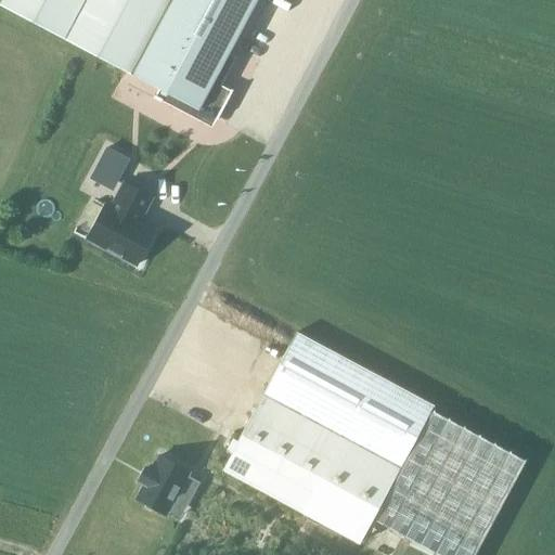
[(3,0),(1,4),(132,75),(133,72),(171,0),(3,0)]
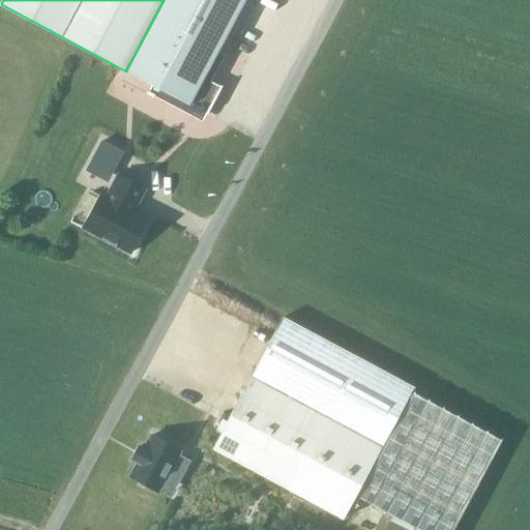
[(212,81),(228,53),(221,49),(246,0),(164,0),(127,68),(154,82),(150,89),(195,114),(201,104),(211,110),(224,87),(212,81)]
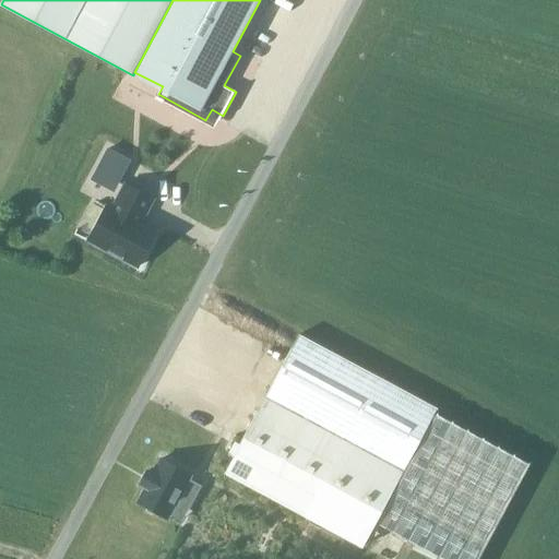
[(108,149),(95,173),(114,183),(127,158),(108,149)]
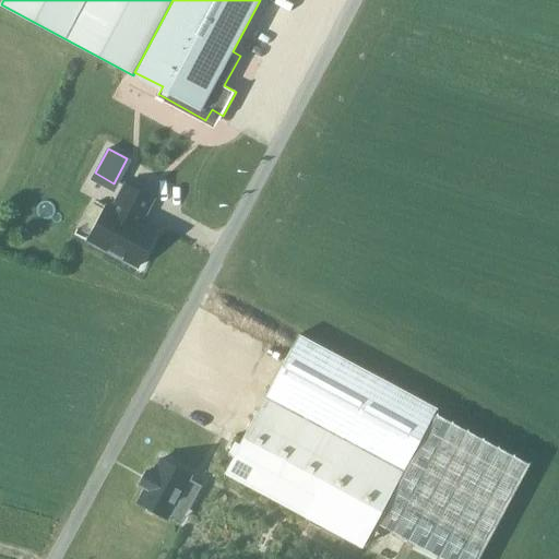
[(106,205),(87,240),(137,268),(156,233),(140,224),(154,200),(126,183),(111,209),(106,205)]
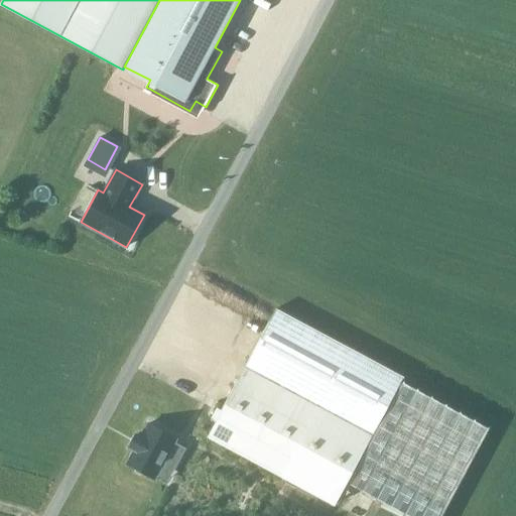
[(275,309),(221,409),(206,437),(332,506),(345,482),(400,381),(401,378),(275,309)]
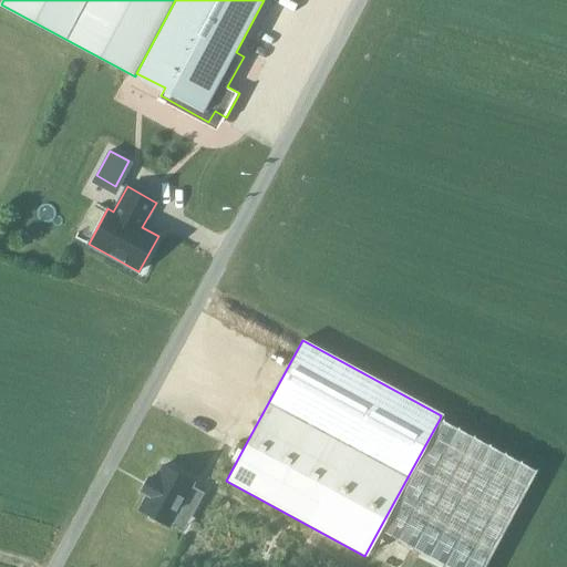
[(440,419),(379,529),(447,566),(485,566),(537,472),(440,419)]
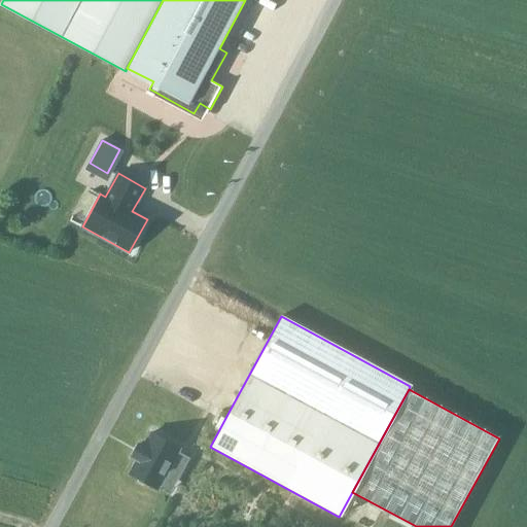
[(182,446),(152,429),(146,443),(141,441),(134,454),(138,456),(131,469),(160,485),(180,449),(182,446)]
